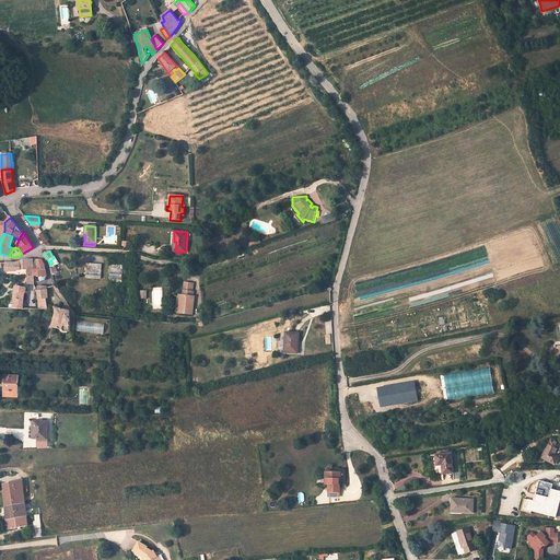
[(50,265),(50,269),(57,266),(59,264),(54,256),(53,257),(54,258),(50,260),(53,263),(50,265)]
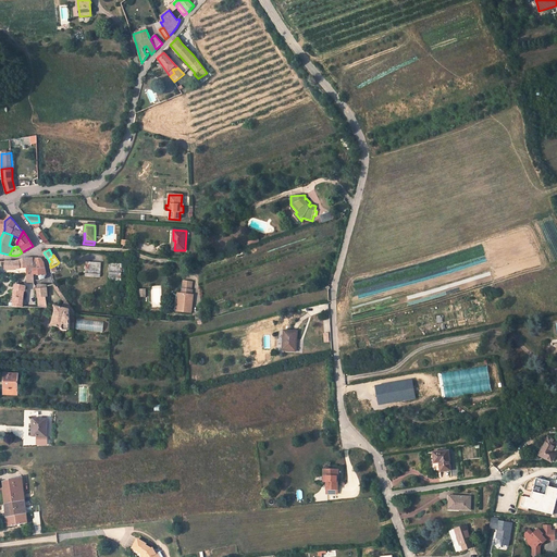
[(39,274),(40,281),(45,280),(47,275),(45,263),(42,259),(38,259),(38,258),(35,258),(28,259),(27,268),(27,274),(28,274),(34,274),(39,274)]
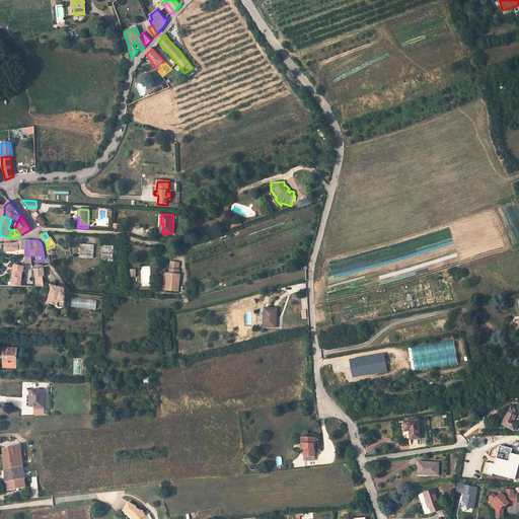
[(5,244),(5,251),(14,251),(14,250),(25,249),(26,241),(14,243),(9,244),(5,244)]
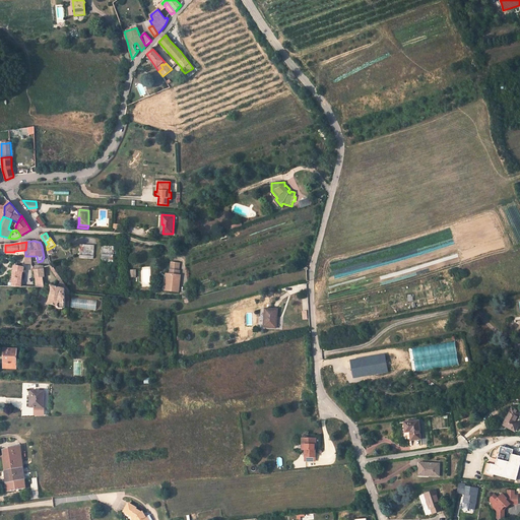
[(94,246),(81,245),(80,255),(86,255),(89,255),(93,256),(94,246)]
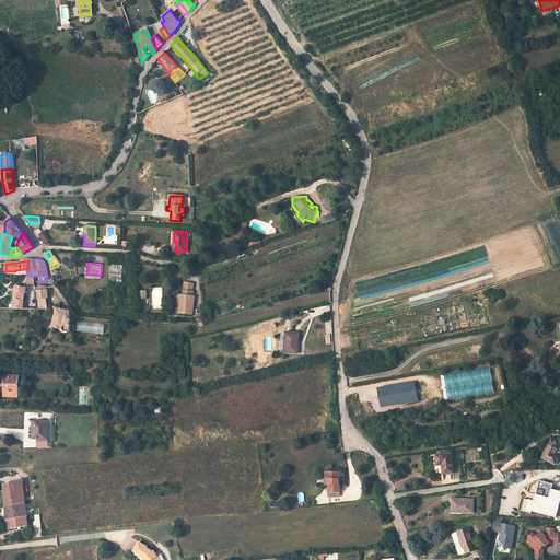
[(121,266),(111,266),(109,279),(112,279),(112,282),(118,282),(118,272),(121,273),(121,266)]
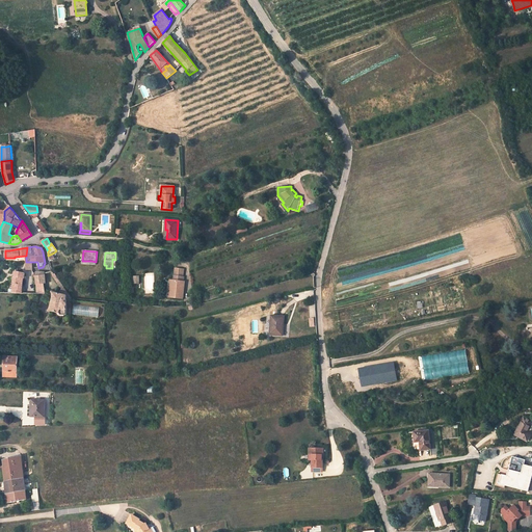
[(184,270),(176,269),(175,276),(174,276),(173,281),(173,287),(174,288),(173,292),(171,291),(171,297),(182,299),(184,289),(183,288),(183,287),(184,287),(185,282),(183,282),(184,277),(183,277),(184,270)]
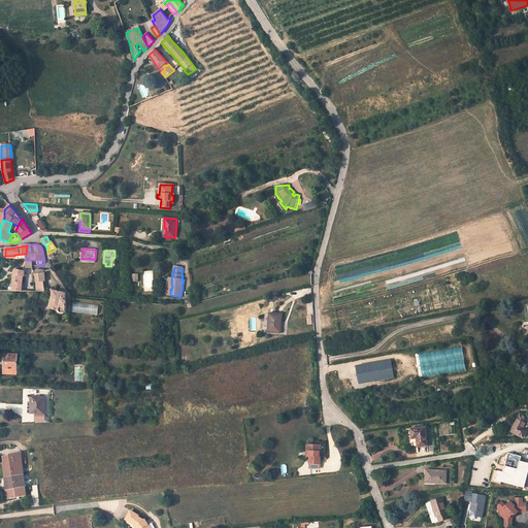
[(43,276),(42,269),(36,270),(36,283),(37,292),(45,292),(43,276)]
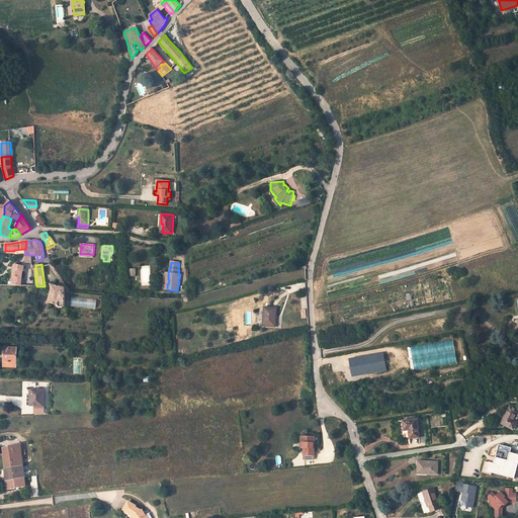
[(13,270),(12,277),(19,278),(20,273),(20,271),(23,271),(23,267),(14,265),(14,270),(13,270)]
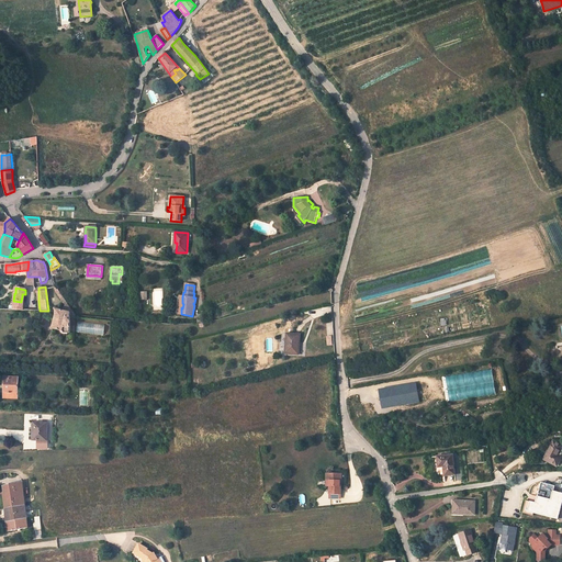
[(115,308),(102,306),(101,314),(113,316),(115,308)]
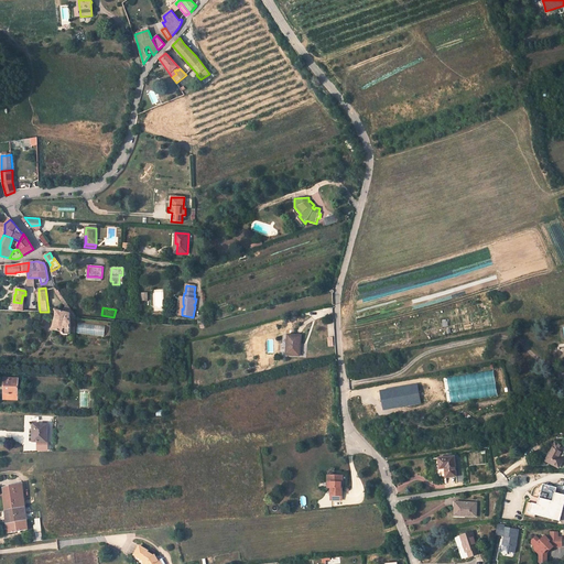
[(64,312),(56,310),(56,315),(53,329),(64,333),(65,335),(71,335),(72,326),(73,324),(72,321),(71,321),(72,314),(64,312)]
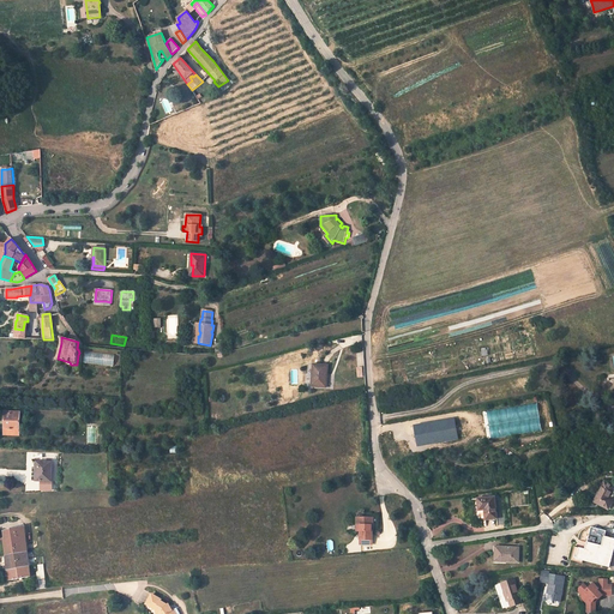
[(327,366),(313,365),(312,375),(314,375),(313,386),(326,387),(327,366)]
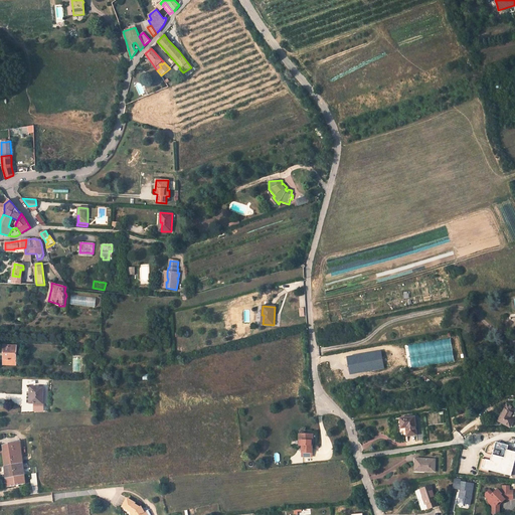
[(4,363),(4,365),(16,365),(17,346),(11,346),(11,347),(8,347),(4,347),(4,359),(4,363)]
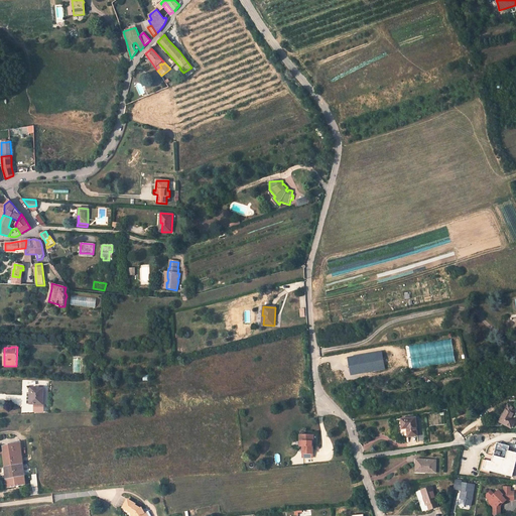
[(43,388),(31,388),(30,393),(32,393),(31,404),(43,404),(43,388)]
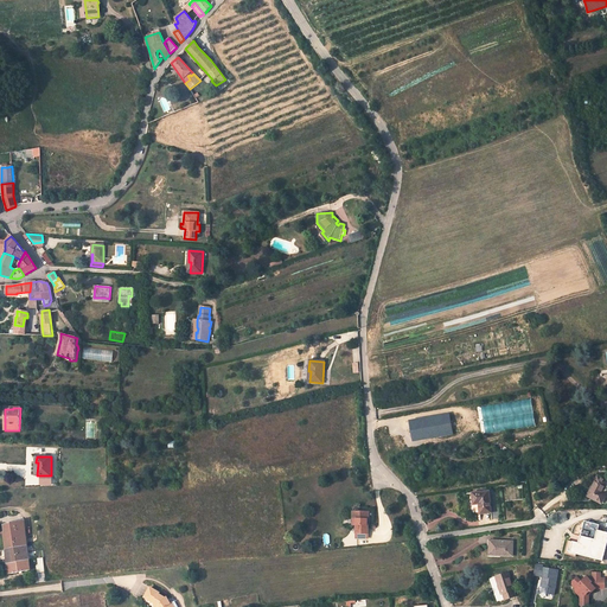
[(606,481),(598,477),(587,496),(601,504),(606,494),(602,492),(606,481)]
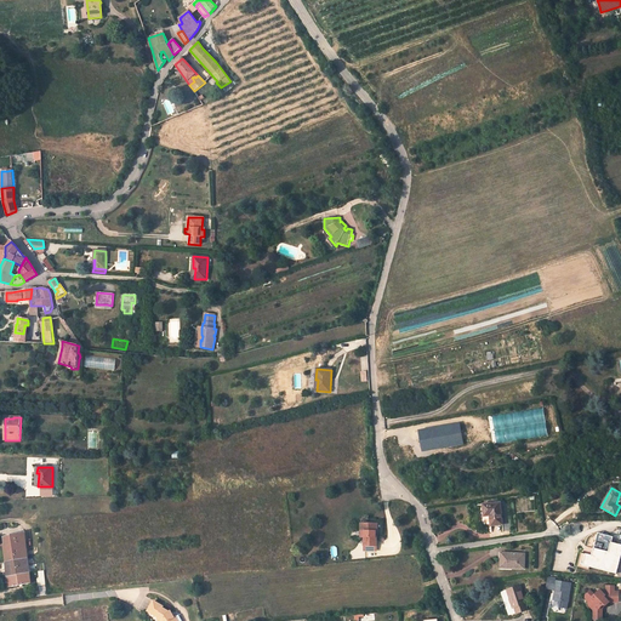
[(500,502),(483,505),(484,514),(490,514),(491,525),(502,524),(500,502)]
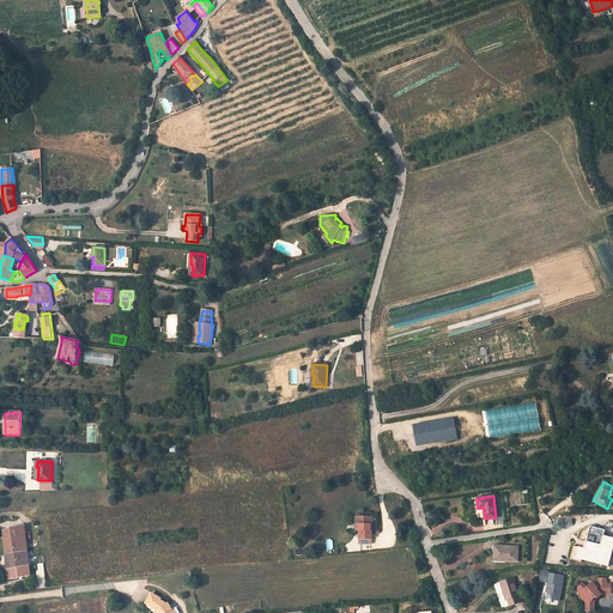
[(374,517),(358,517),(358,526),(362,526),(362,530),(362,544),(363,544),(374,544),(374,530),(372,530),(372,526),(375,526),(374,517)]
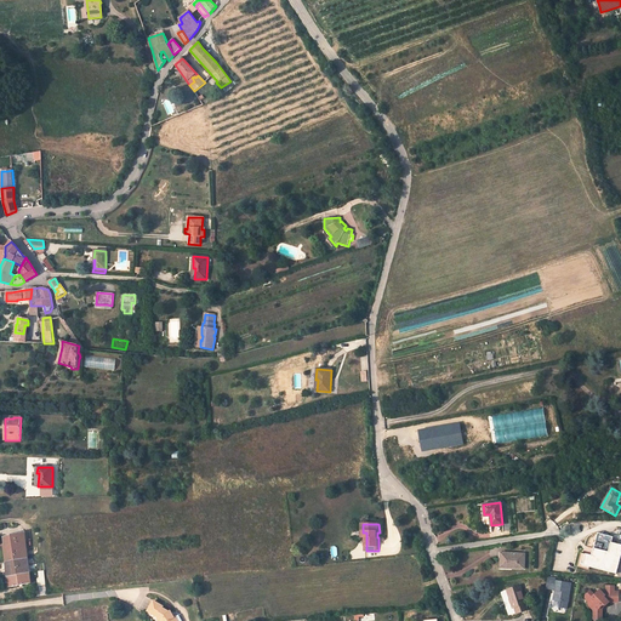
[(7,576),(10,587),(30,582),(27,547),(26,542),(24,533),(7,536),(9,545),(6,546),(4,546),(7,574),(5,574),(5,577),(7,576)]
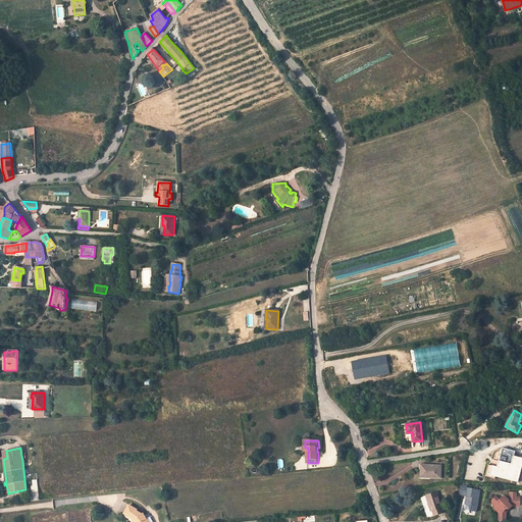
[(502,468),(510,470),(514,456),(510,453),(505,454),(502,468)]
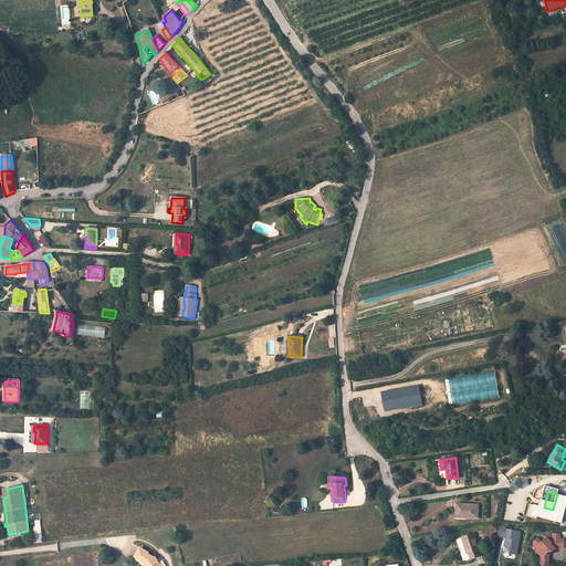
[(534,505),(532,514),(562,523),(565,505),(565,496),(557,494),(553,510),(544,507),(534,505)]
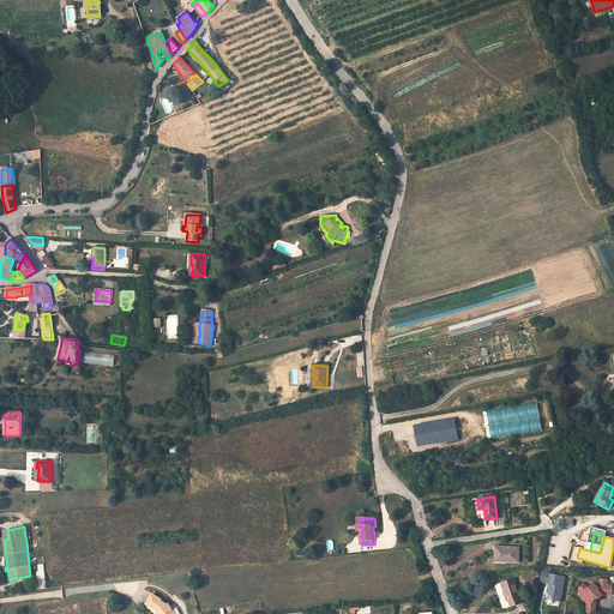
[(518,560),(518,548),(498,547),(498,552),(495,552),(495,559),(506,560),(506,561),(512,561),(512,560),(518,560)]
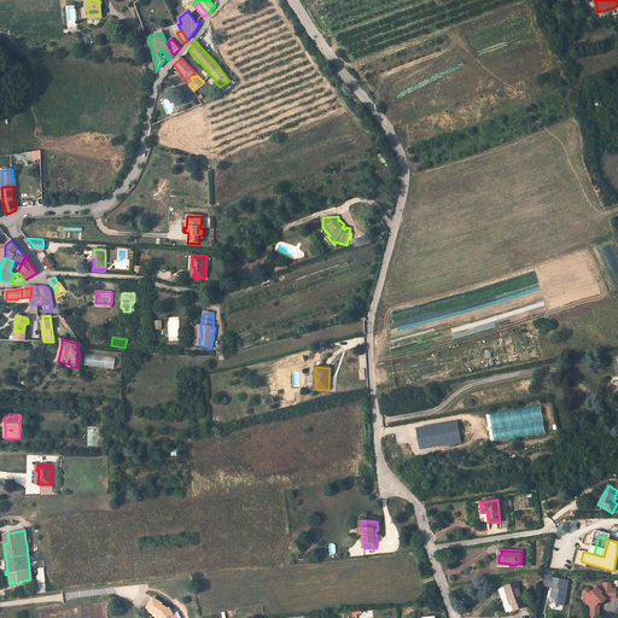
[(518,583),(505,587),(511,606),(513,605),(514,611),(525,607),(523,601),(524,601),(518,583)]
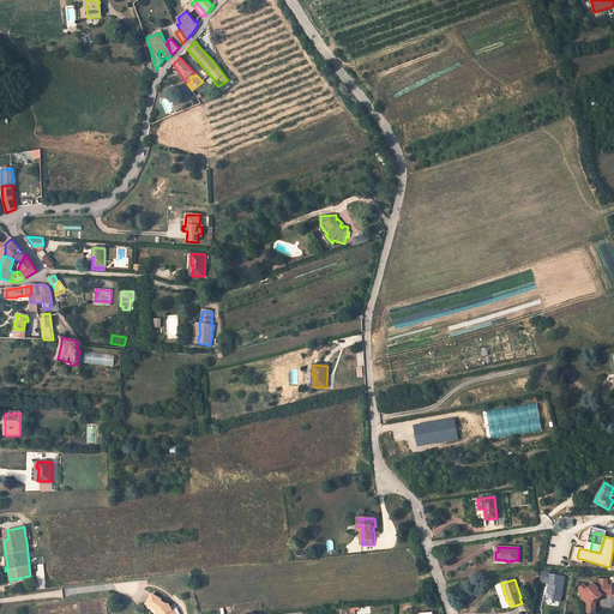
[(612,595),(612,594),(612,585),(607,585),(607,579),(599,579),(600,583),(596,585),(593,583),(588,588),(584,584),(578,589),(578,590),(578,591),(582,595),(582,599),(587,603),(587,609),(595,608),(596,602),(594,601),(596,599),(600,599),(602,596),(612,595)]
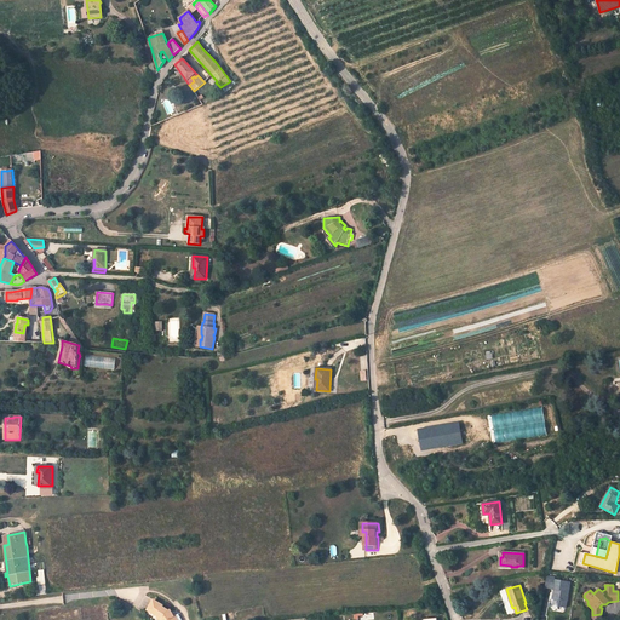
[(153,608),(150,612),(158,615),(161,618),(161,619),(173,619),(172,618),(173,616),(171,613),(170,609),(168,610),(162,607),(162,606),(153,600),(150,606),(153,608)]
